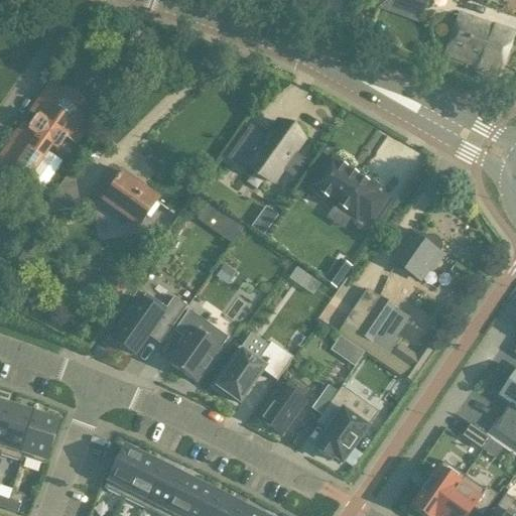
[(494,25),(493,27),(459,15),(444,54),(477,67),(476,68),(497,77),(514,33),(494,25)]
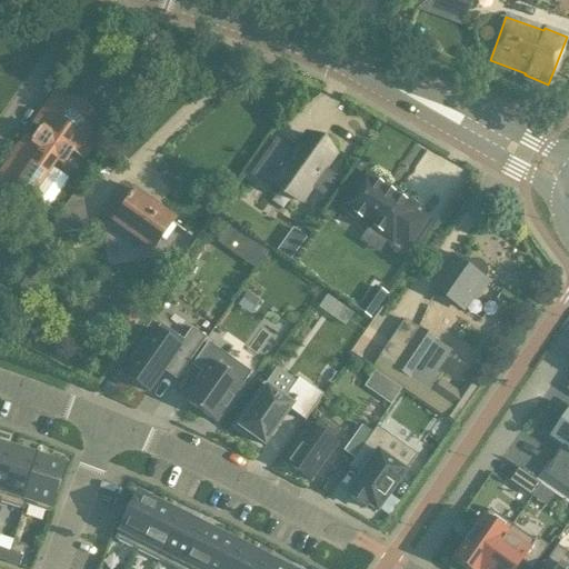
[(31,193),(56,158),(65,165),(72,153),(81,160),(107,122),(106,121),(105,122),(95,125),(92,117),(87,109),(79,103),(70,101),(62,101),(60,91),(59,90),(58,92),(59,99),(45,101),(46,109),(33,127),(42,133),(36,142),(27,137),(0,175),(0,189),(21,186),(31,193)]
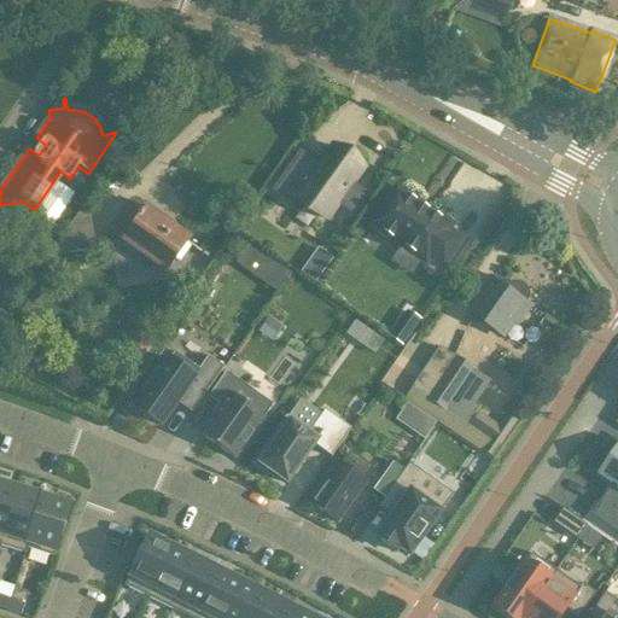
[(357,165),(326,143),(313,163),(295,150),(268,187),(287,200),(291,196),(321,216),(332,200),(345,210),(360,190),(347,180),(357,165)]
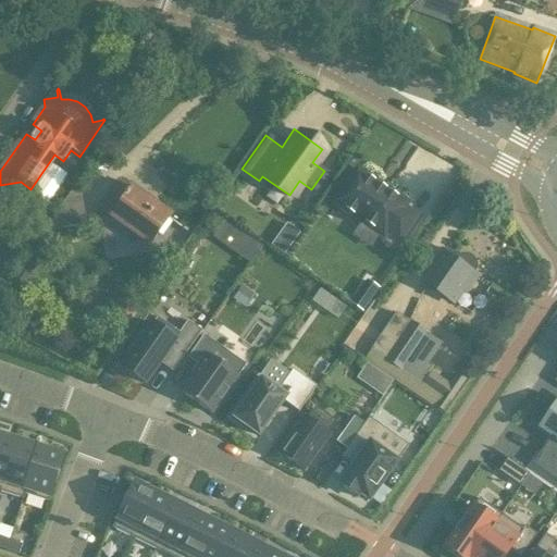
[(404,203),(358,172),(336,203),(383,235),(385,232),(398,242),(416,217),(401,208),(404,203)]
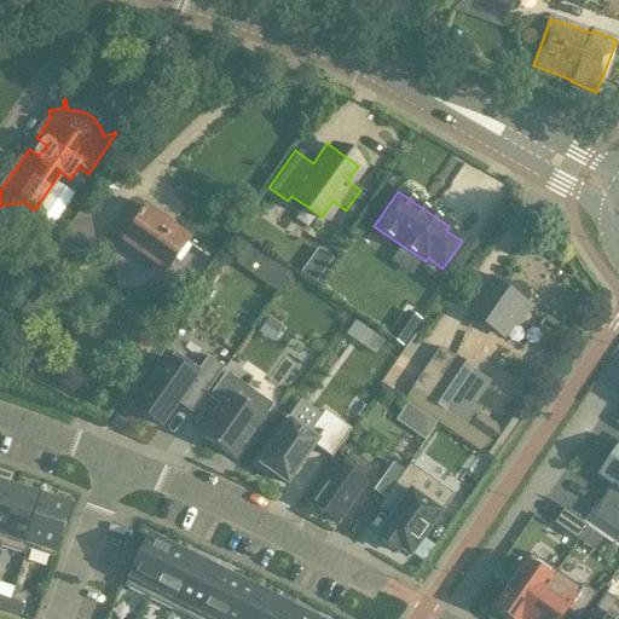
[(183,260),(191,247),(187,243),(189,241),(169,226),(172,223),(165,218),(162,221),(146,210),(145,210),(134,202),(111,232),(125,241),(123,242),(166,273),(175,259),(183,260)]
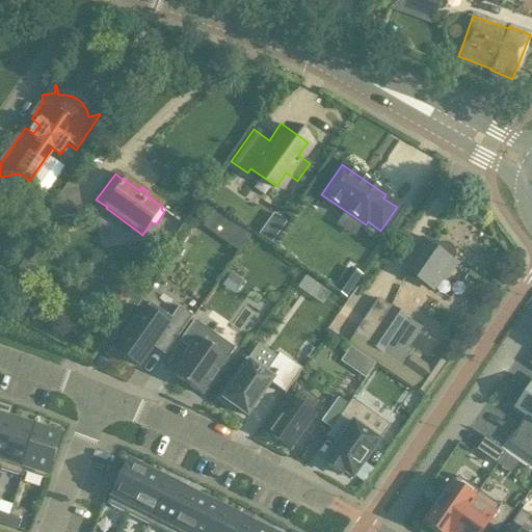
[(214,212),(206,230),(244,247),(253,230),(214,212)]
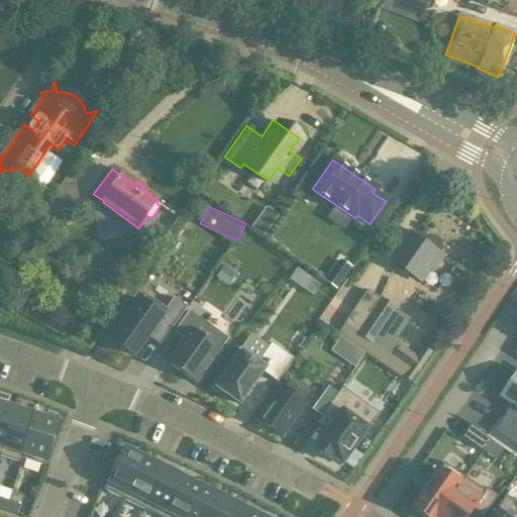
[(425,238),(417,233),(395,264),(421,282),(429,270),(432,272),(442,257),(439,255),(442,251),(442,247),(442,244),(440,241),(438,238),(435,237),(431,236),(428,237),(425,238)]
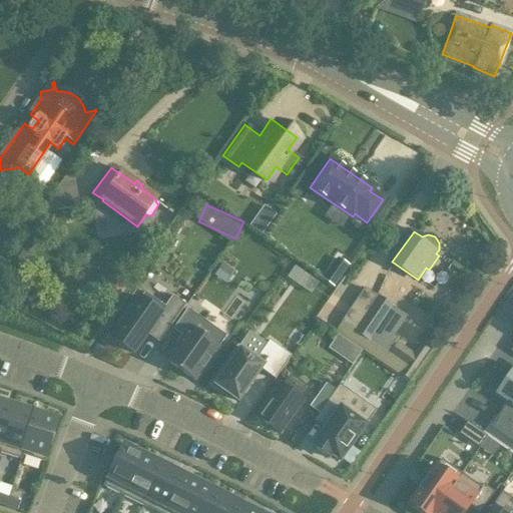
[(298,285),(305,276),(295,269),(288,279),(298,285)]
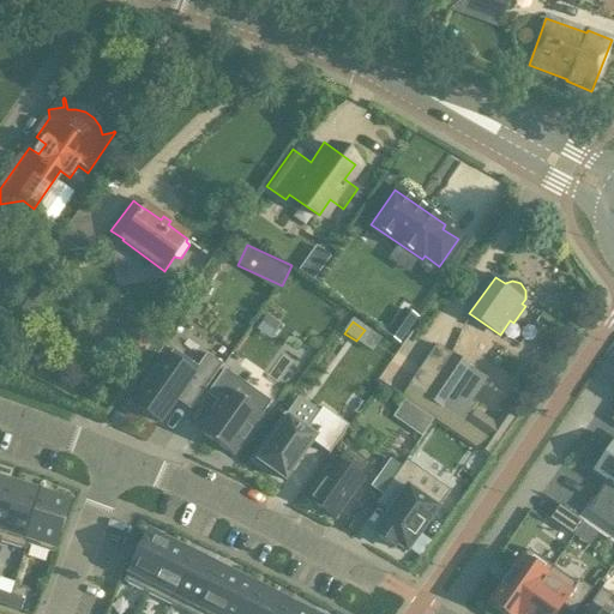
[(407,385),(423,396),(464,422),(476,405),(473,403),(488,379),(434,344),(407,385)]
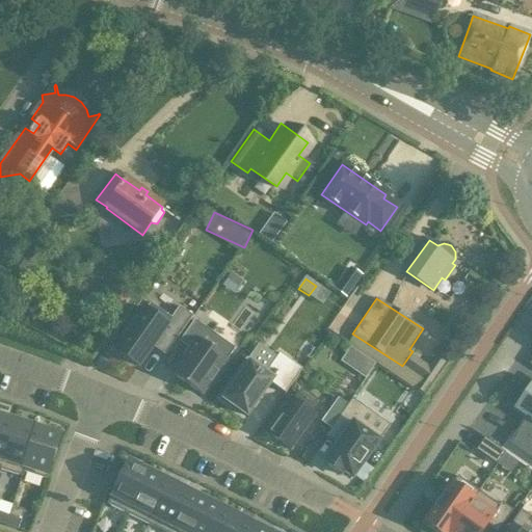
[(135,325),(131,322),(122,336),(126,339),(116,351),(138,367),(156,343),(168,351),(193,317),(180,308),(171,319),(151,303),(135,325)]
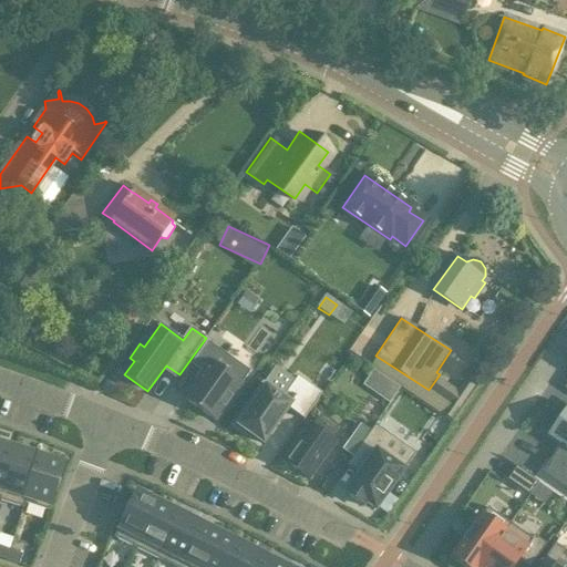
[(215,378),(196,405),(216,420),(250,370),(220,349),(205,370),(215,378)]
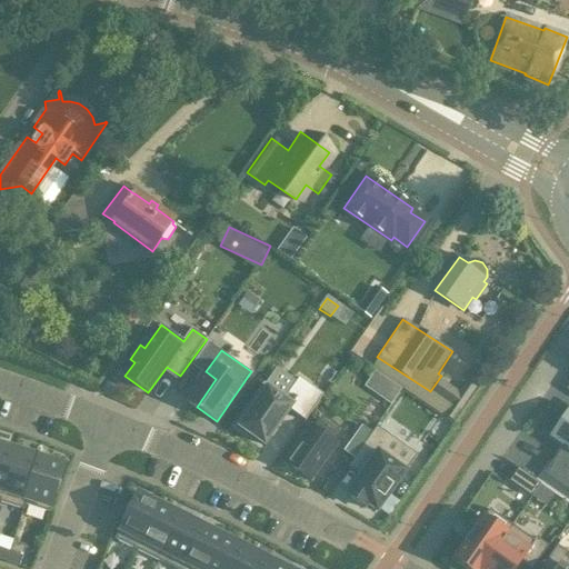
[(401,390),(386,380),(376,395),(391,405),(401,390)]
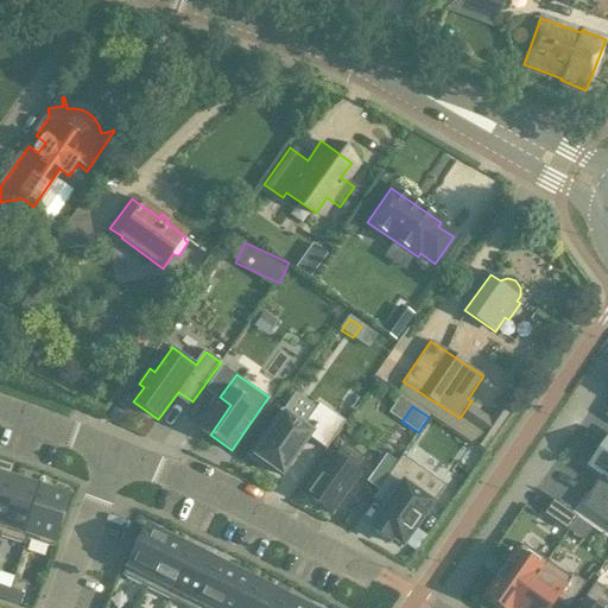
[(329,456),(348,429),(322,410),(305,434),(280,416),(272,429),(276,431),(254,461),(282,480),(308,442),(329,456)]
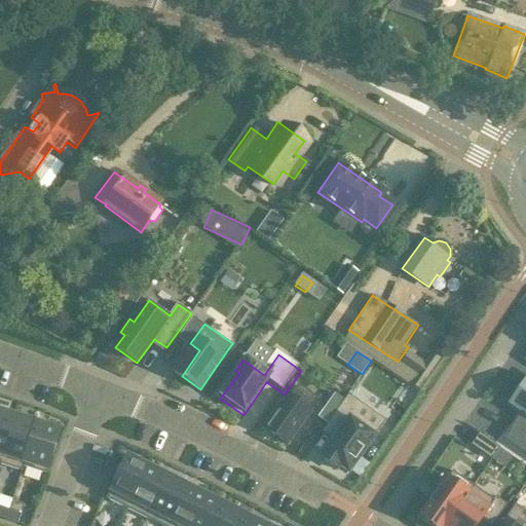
[(513,405),(522,411),(523,410),(525,412),(525,390),(524,388),(513,405)]
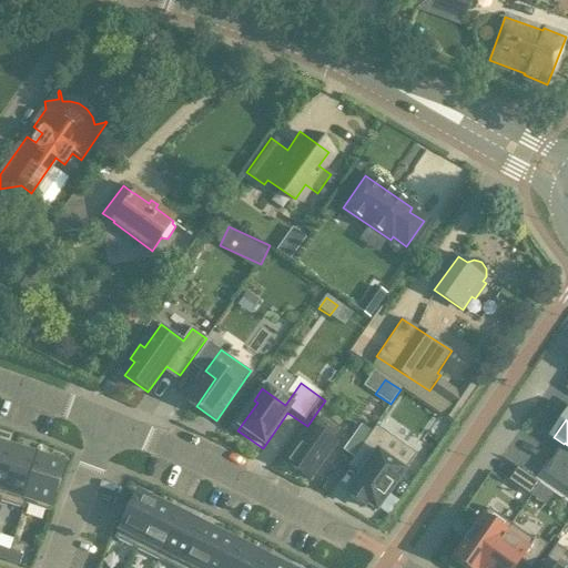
[(285,464),(308,480),(335,444),(311,427),(285,464)]
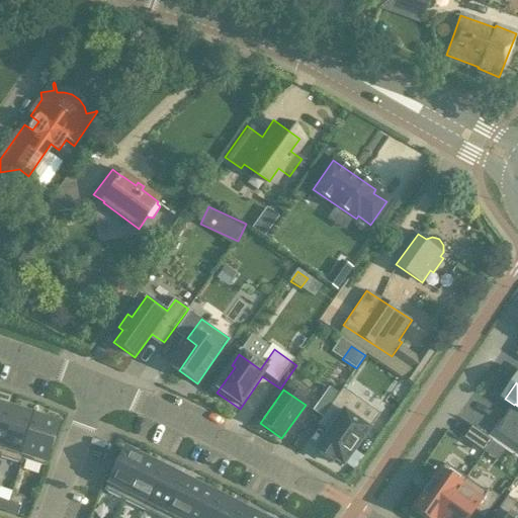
[(334,428),(317,452),(333,464),(335,460),(344,467),(372,428),(348,411),(357,399),(344,390),(323,420),(334,428)]
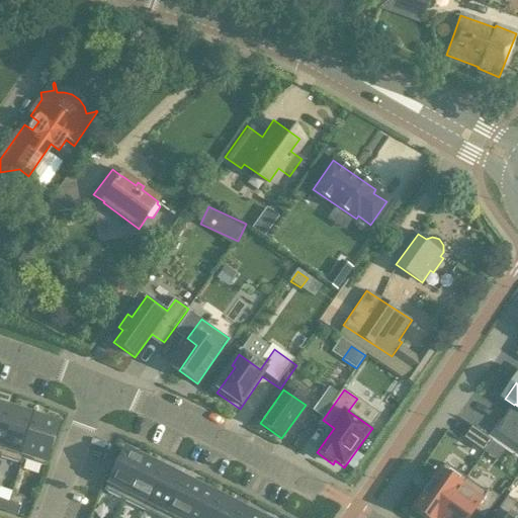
[(517,406),(515,404),(514,405),(503,421),(507,423),(500,432),(517,444),(517,406)]
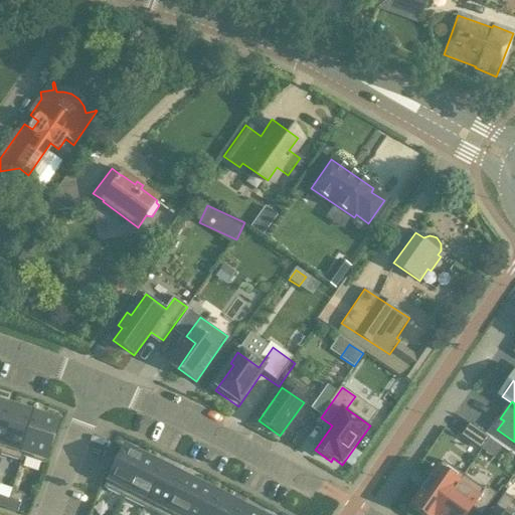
[(0,454),(15,408),(0,402),(0,454)]
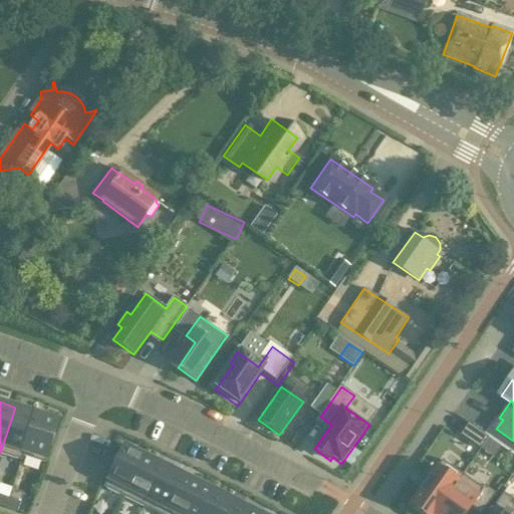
[(0,453),(0,455),(20,462),(35,414),(15,408),(0,453)]
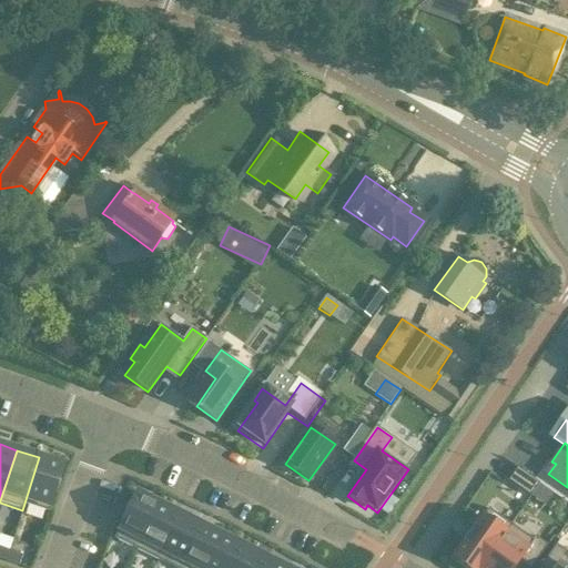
[(64,465),(39,457),(22,510),(23,510),(24,505),(49,513),(64,465)]
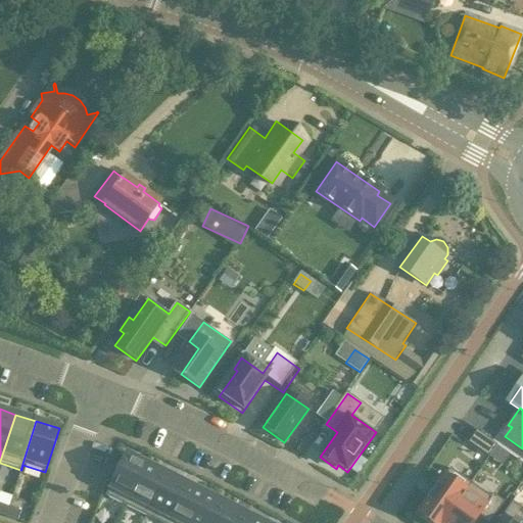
[(496,445),(476,431),(468,443),(488,458),(496,445)]
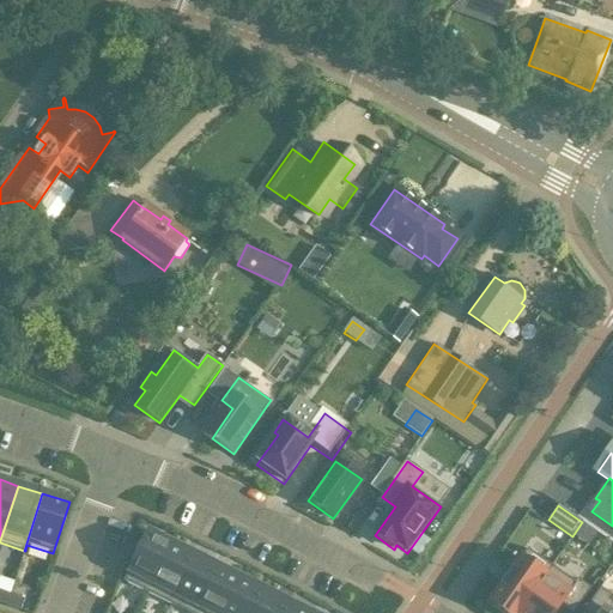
[(147,594),(170,548),(173,545),(149,534),(150,533),(147,533),(123,582),(125,583),(125,582),(147,594)]
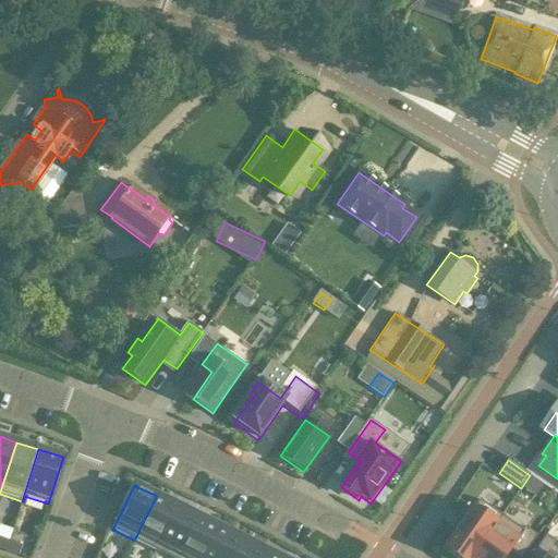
[(155,552),(160,542),(178,507),(157,496),(155,499),(134,541),(155,552)]
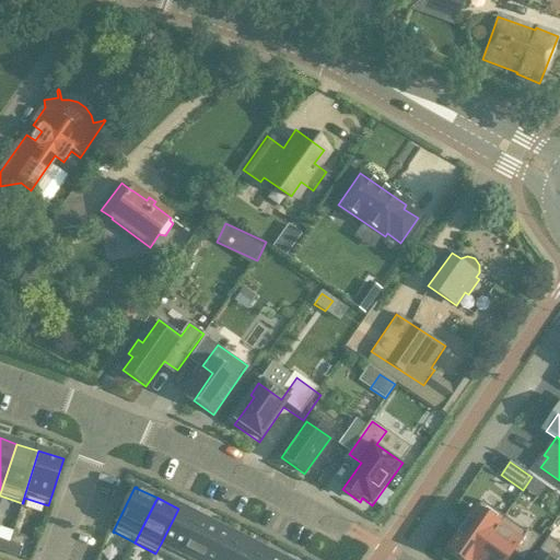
[(474,559),(503,517),(481,502),(446,551),(451,553),(450,555),(457,559),(474,559)]
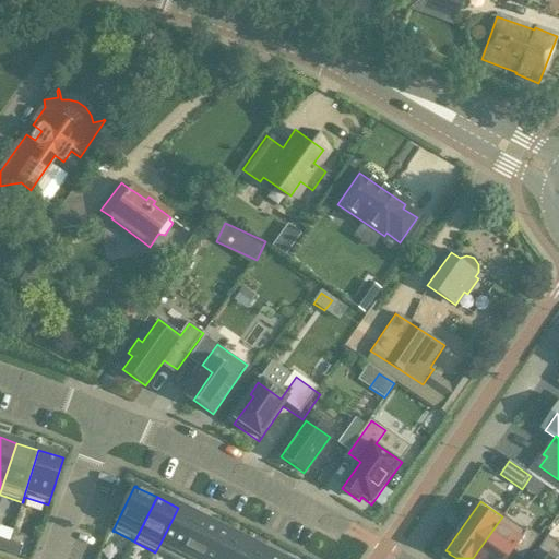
[(168,558),(178,558),(181,554),(199,519),(178,508),(161,543),(155,552),(168,558)]
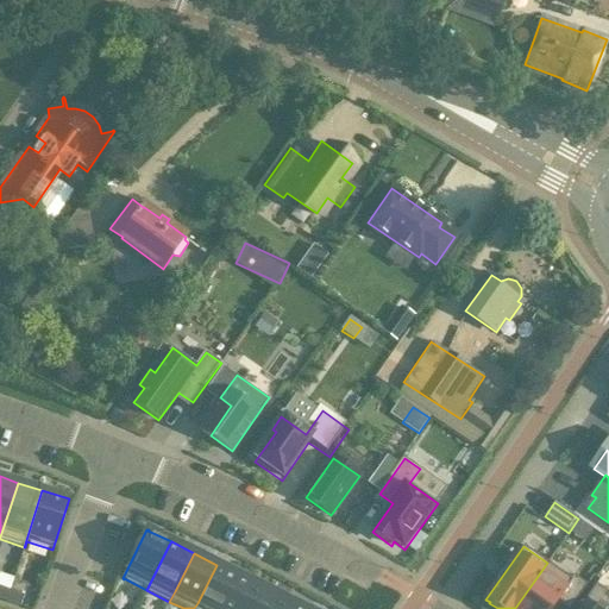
[(571,579),(547,563),(515,608),(551,608),(558,601),(570,608),(586,585),(573,576),(571,579)]
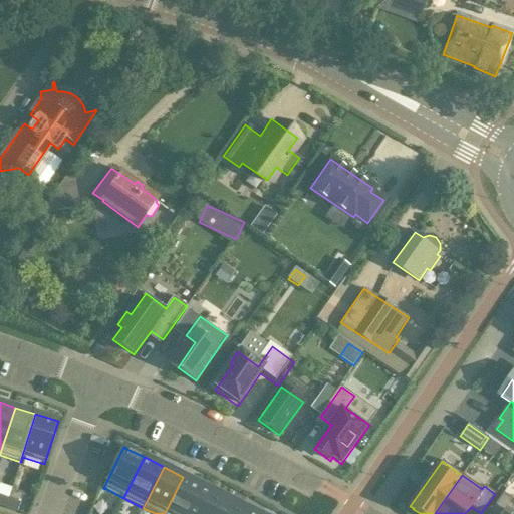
[(188,513),(202,486),(183,477),(167,509),(164,513),(188,513)]
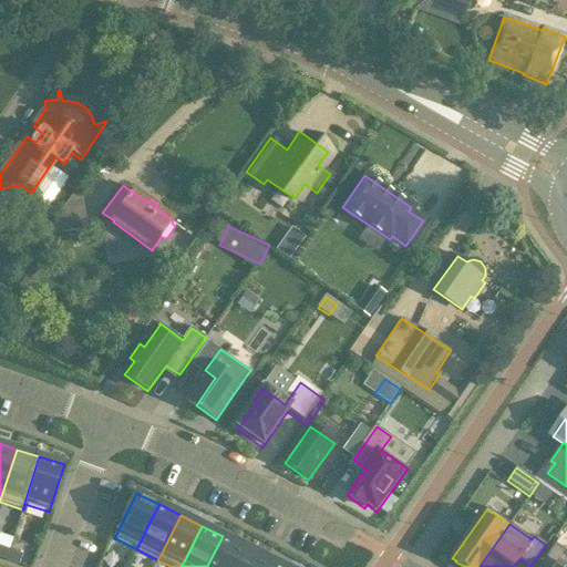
[(234,566),(245,547),(223,536),(207,566),(234,566)]
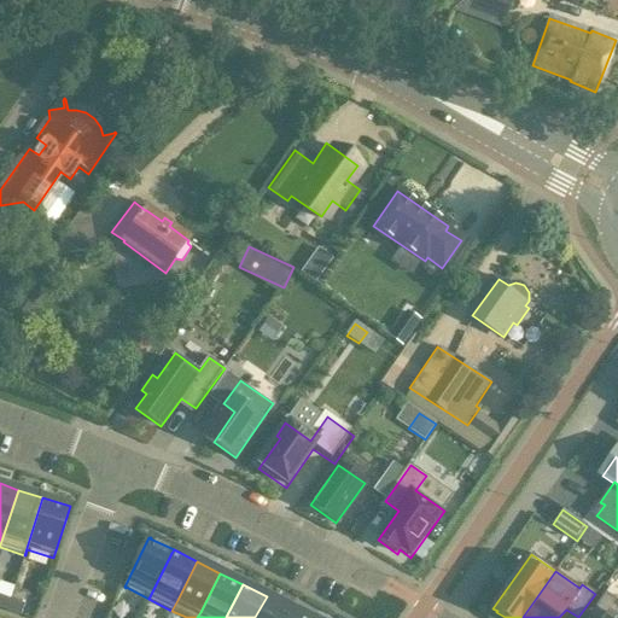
[(617,617),(617,607),(616,606),(617,602),(617,601),(605,593),(588,617),(589,617),(617,617)]
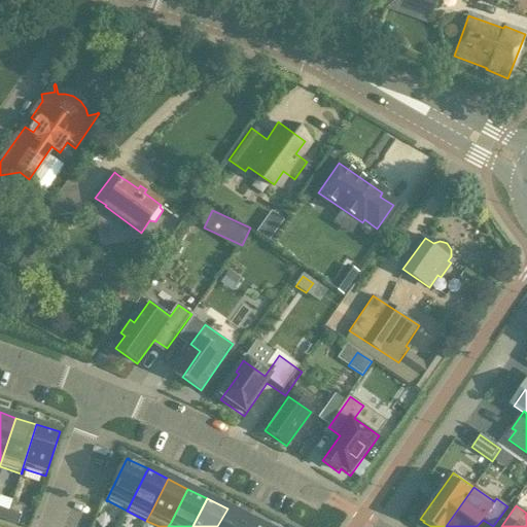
[(0,519),(5,521),(8,514),(8,512),(0,507),(0,519)]
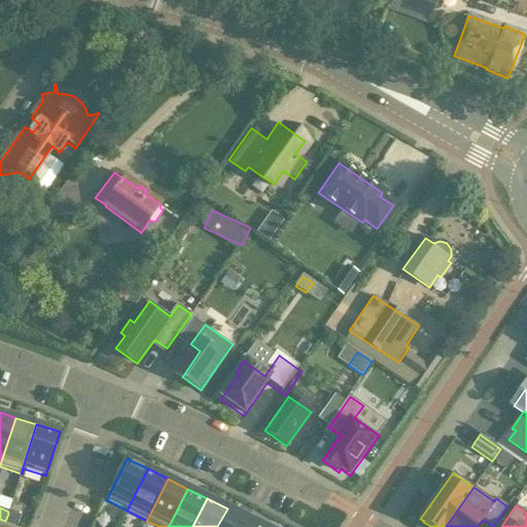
[(227,508),(217,526),(242,526),(247,519),(227,508)]
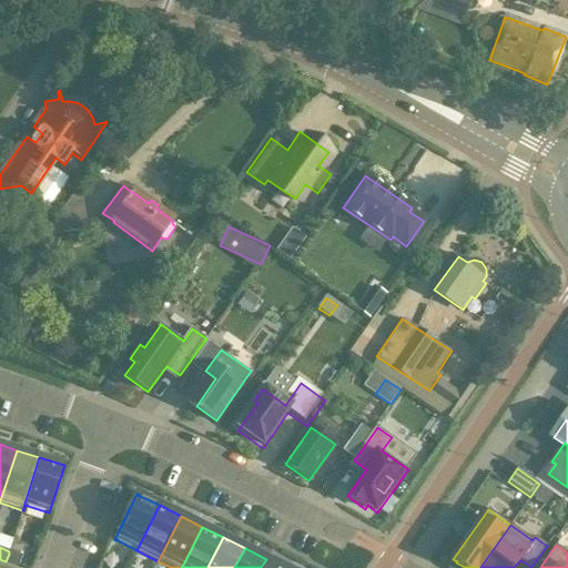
[(9,554),(6,561),(19,566),(22,556),(9,551),(9,554)]
